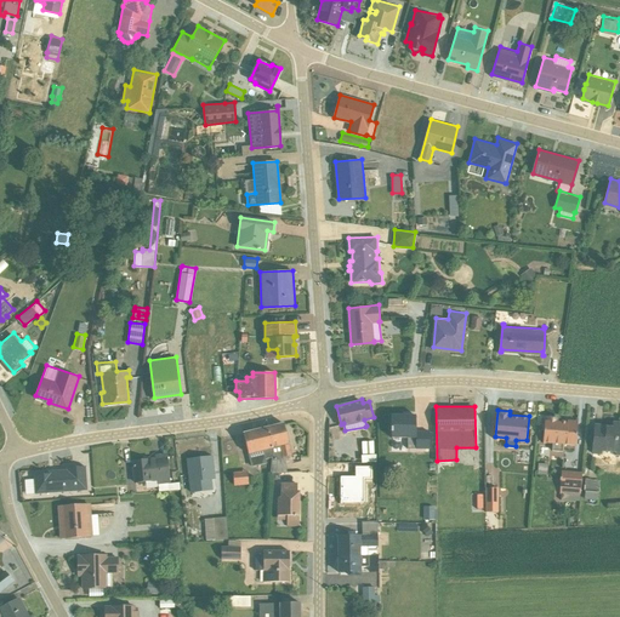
[(415,413),(392,415),(392,436),(408,436),(409,446),(428,446),(428,430),(415,430),(415,413)]
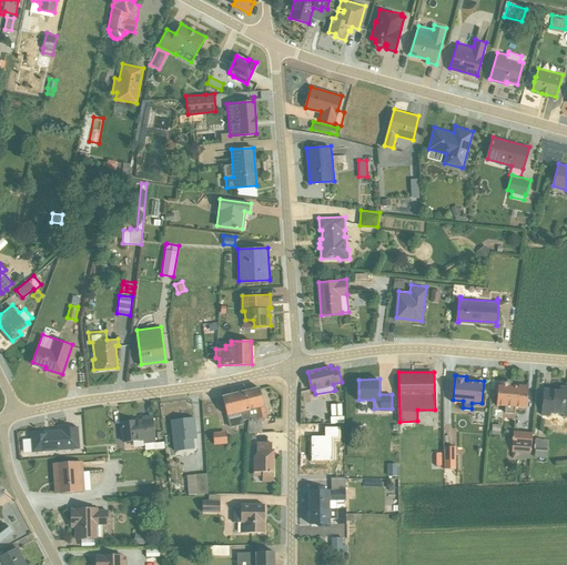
[(516,405),(526,406),(528,383),(519,383),(518,384),(513,384),(513,380),(498,379),(496,403),(505,404),(505,411),(515,412),(516,405)]
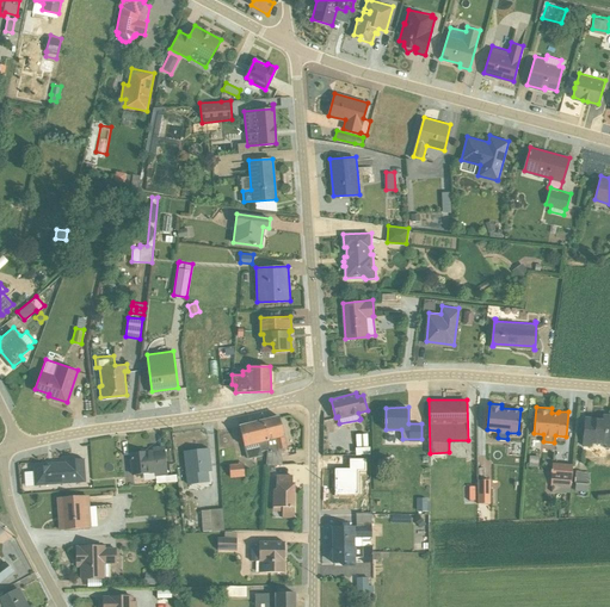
[(609,414),(604,414),(603,417),(586,416),(585,426),(584,445),(592,445),(592,443),(607,443),(605,446),(609,446),(609,414)]
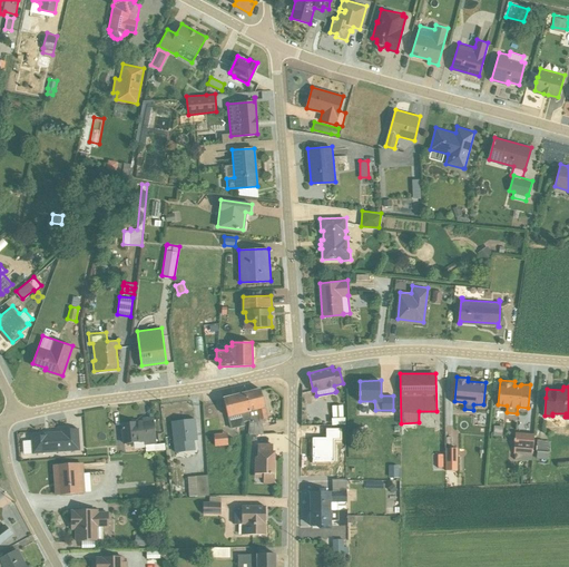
[(270,423),(267,417),(261,388),(245,391),(251,411),(249,433),(263,432),(263,426),(270,423)]
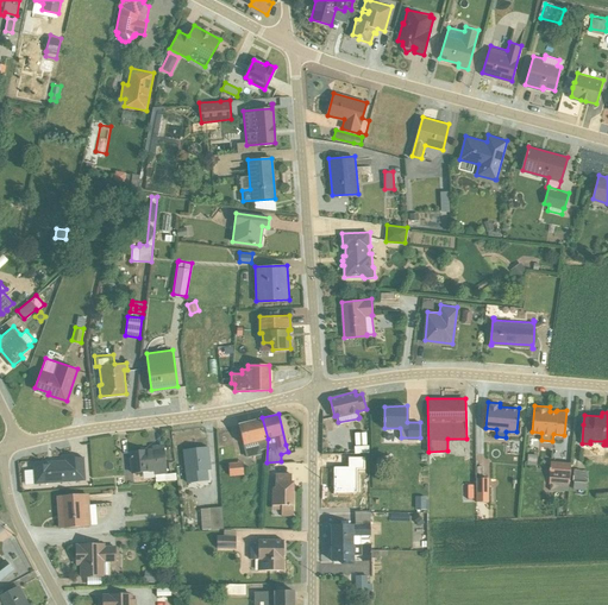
[(262,417),(238,423),(248,457),(262,453),(261,448),(267,447),(268,439),(262,417)]
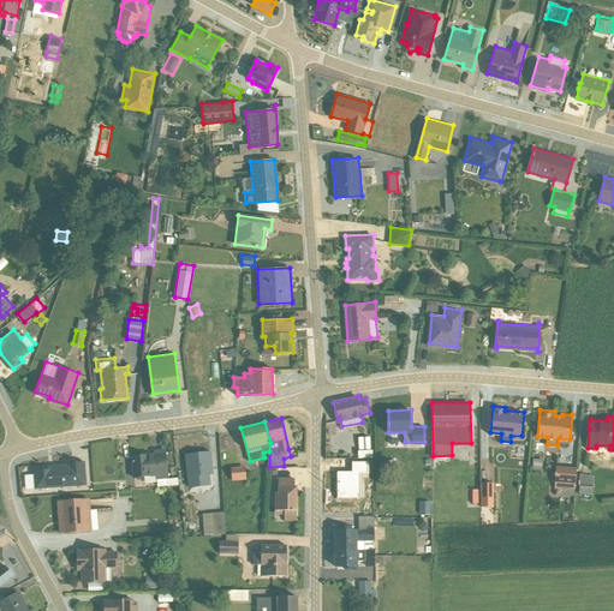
[(369,436),(358,436),(359,449),(358,449),(358,456),(373,456),(373,449),(370,449),(369,436)]
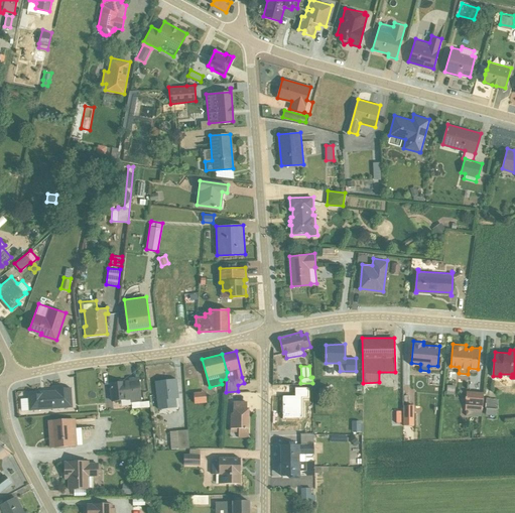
[(132,407),(149,406),(149,400),(141,400),(139,377),(130,378),(130,380),(111,382),(113,400),(130,398),(131,401),(132,407)]
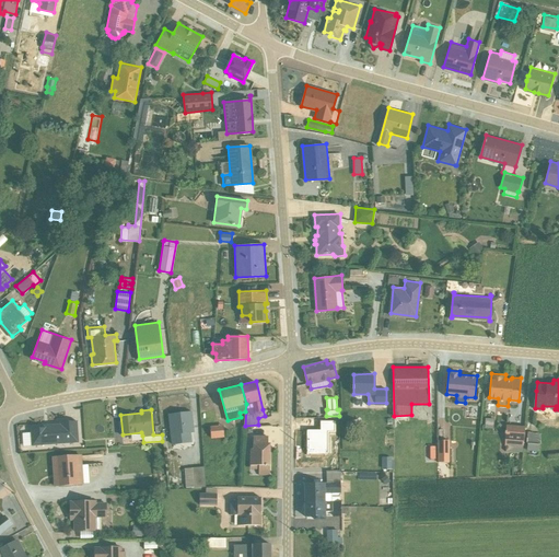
[(170,414),(173,443),(191,441),(190,431),(194,431),(190,410),(170,414)]
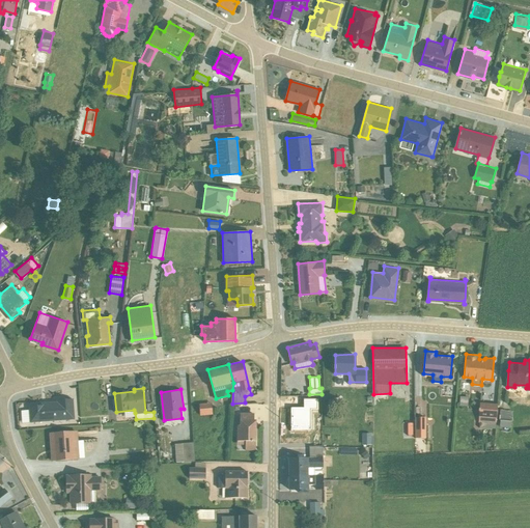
[(75,418),(73,397),(57,398),(57,400),(46,401),(46,404),(29,405),(30,409),(21,409),(22,421),(31,420),(75,418)]
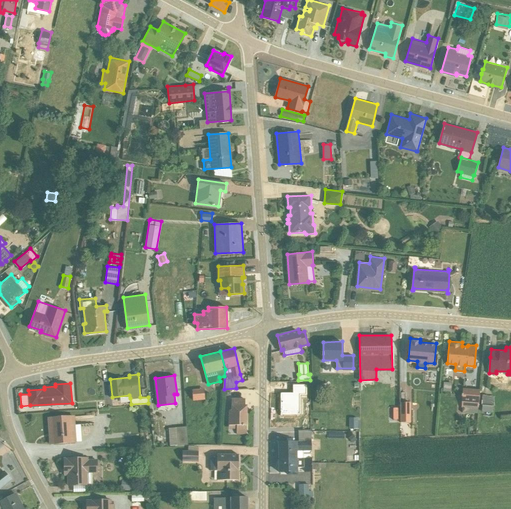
[(280,414),(300,413),(300,393),(307,393),(307,383),(292,383),(292,391),(280,391),(280,414)]
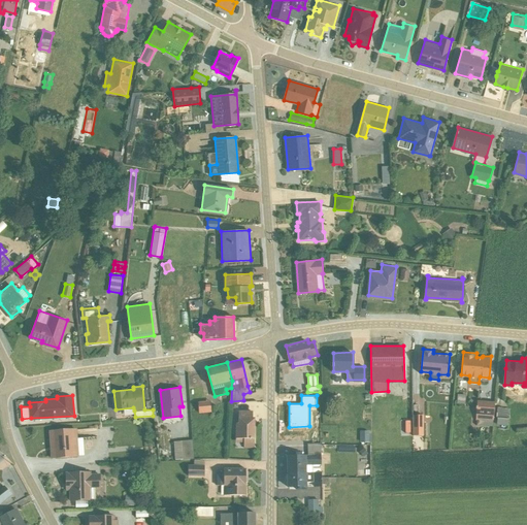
[(198,401),(199,413),(211,412),(210,399),(198,401)]
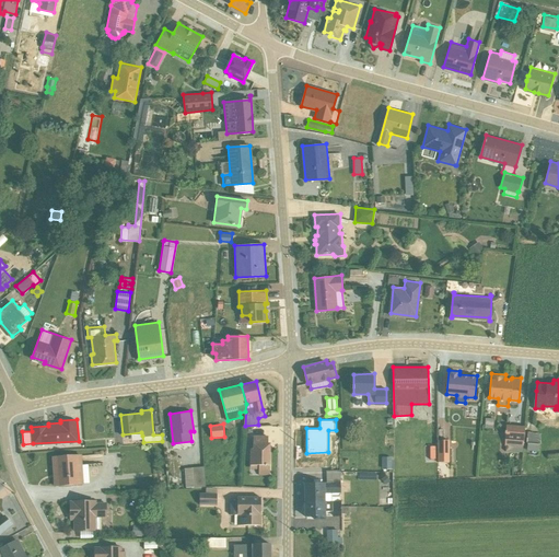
[(508,424),(505,443),(522,445),(524,426),(508,424)]
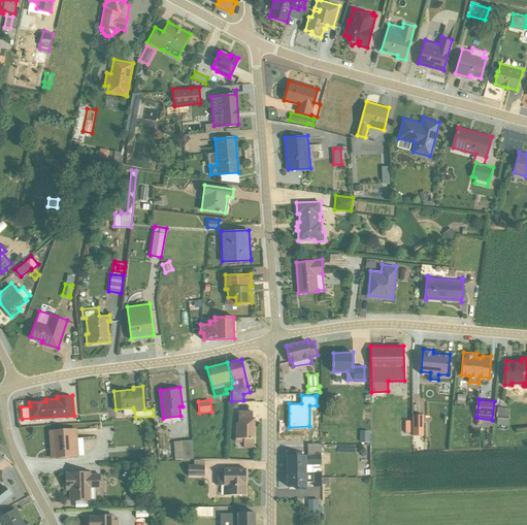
[(509,407),(498,405),(497,416),(497,423),(507,424),(508,417),(509,417),(509,407)]
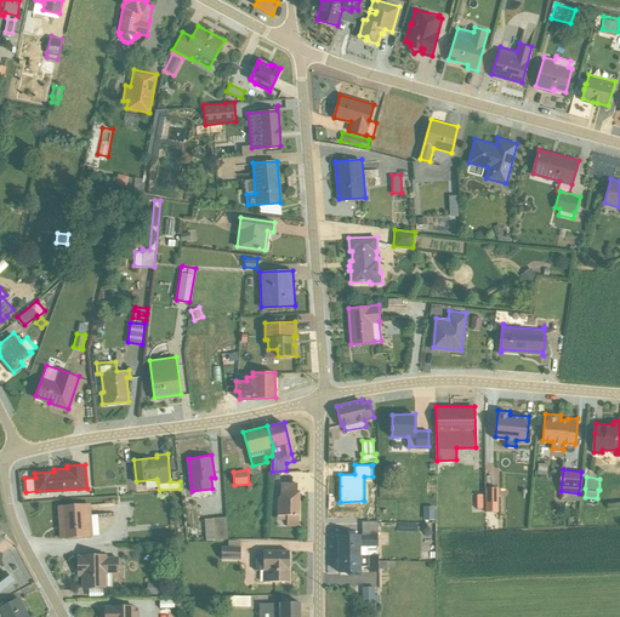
[(288,514),(288,524),(300,525),(300,513),(297,513),(297,508),(300,506),(300,500),(297,497),(297,483),(282,481),(280,496),(277,496),(278,518),(285,518),(286,514),(288,514)]
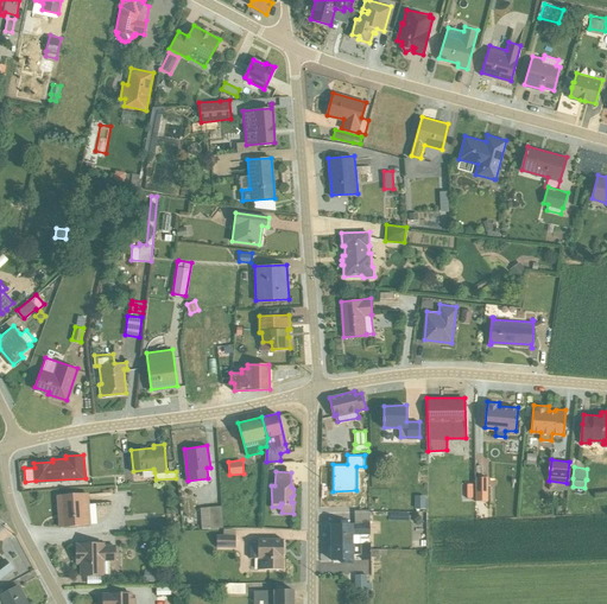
[(58,494),(59,525),(92,522),(89,491),(58,494)]
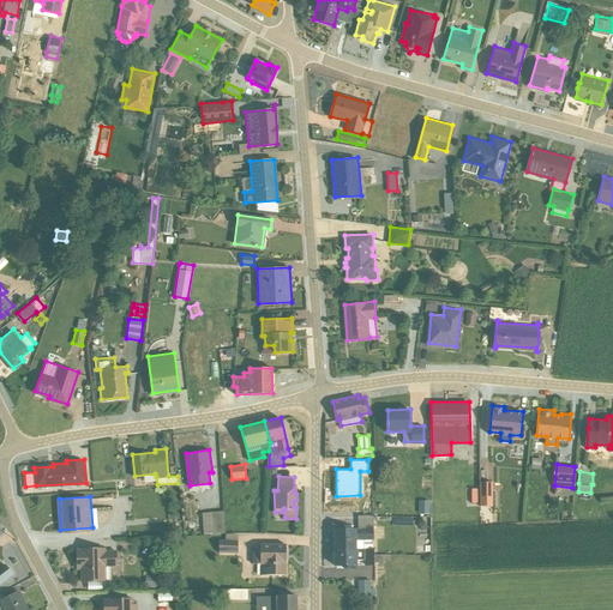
[(203,512),(204,532),(224,531),(223,509),(203,512)]
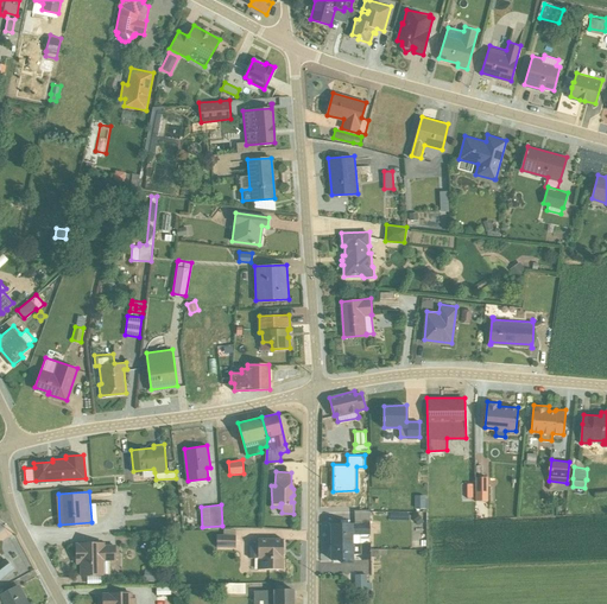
[(332,523),(332,542),(370,542),(370,533),(370,510),(354,510),(354,523),(332,523)]
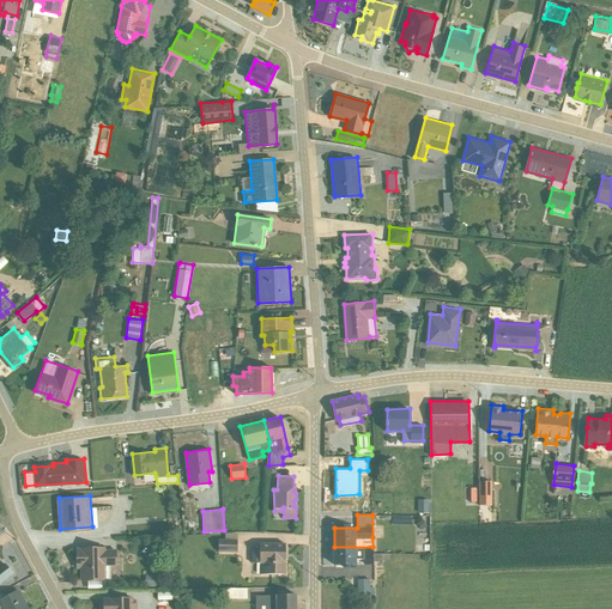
[(428,524),(423,517),(417,522),(422,528),(428,524)]
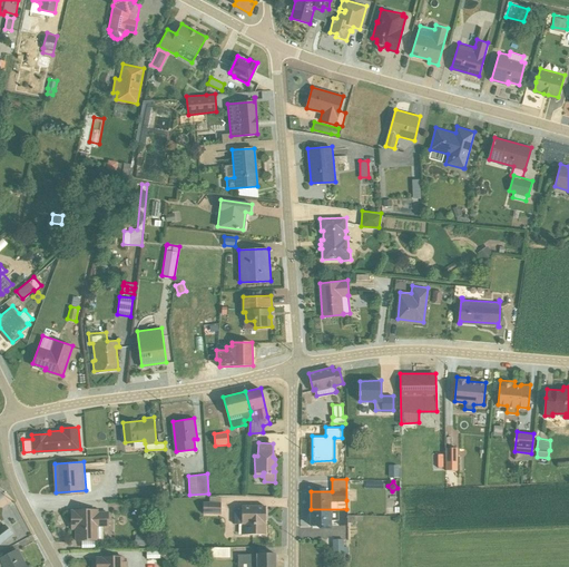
[(221,501),(221,496),(209,495),(209,501),(203,501),(203,512),(221,512),(222,501),(221,501)]
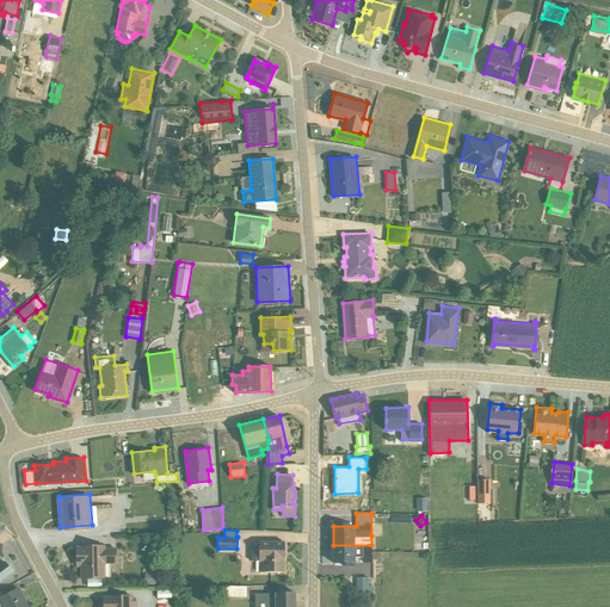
[(259,544),(251,544),(251,559),(259,559),(259,570),(284,570),(284,540),(259,540),(259,544)]
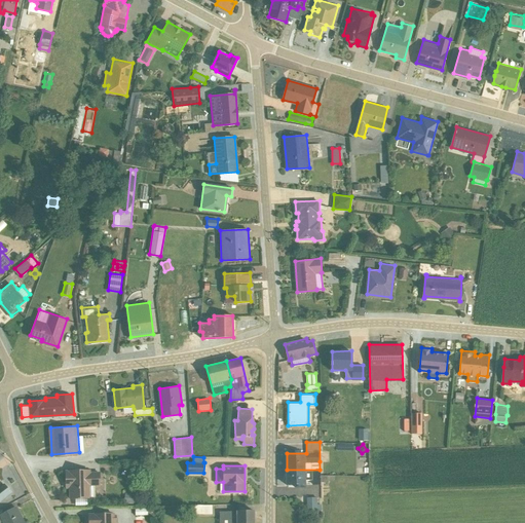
[(90,469),(66,470),(67,486),(70,486),(70,496),(75,496),(75,505),(87,503),(87,496),(90,496),(90,495),(96,495),(96,484),(101,484),(100,471),(91,471),(90,469)]
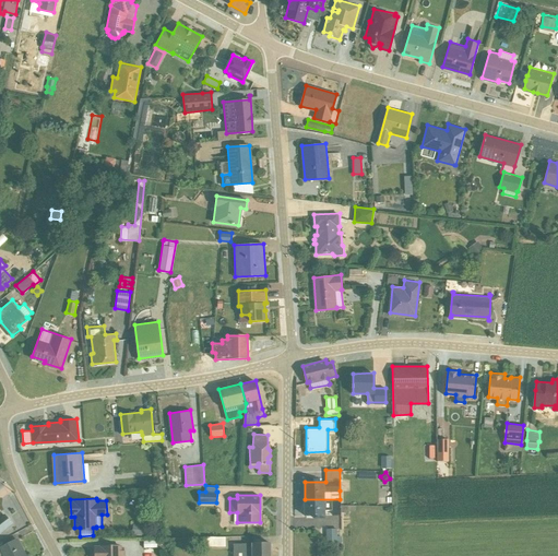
[(347,509),(356,509),(356,504),(341,504),(341,499),(305,499),(305,513),(313,513),(315,517),(325,516),(325,509),(332,509),(332,513),(341,513),(341,511),(347,511),(347,509)]
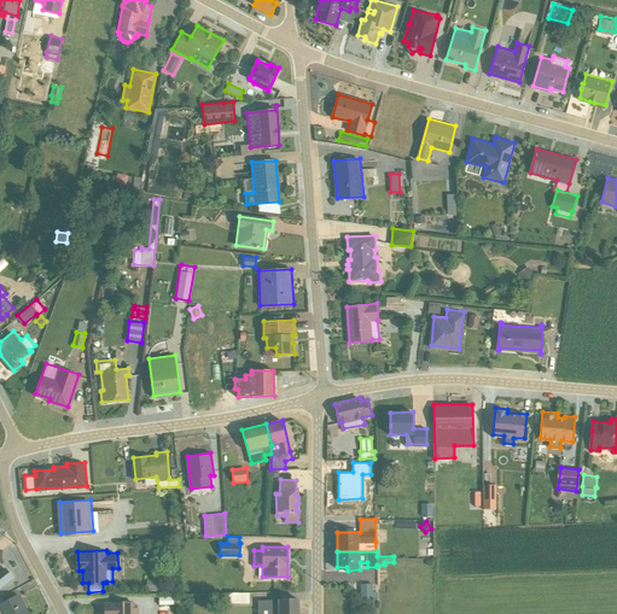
[(0,567),(0,586),(13,577),(5,567),(3,569),(0,567)]
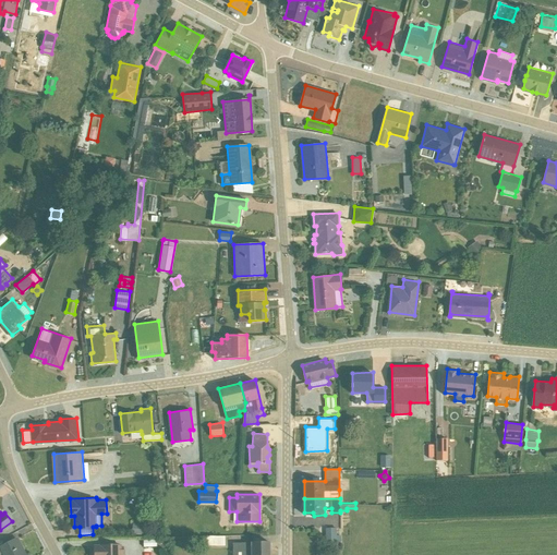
[(133,521),(132,531),(142,533),(143,523),(133,521)]
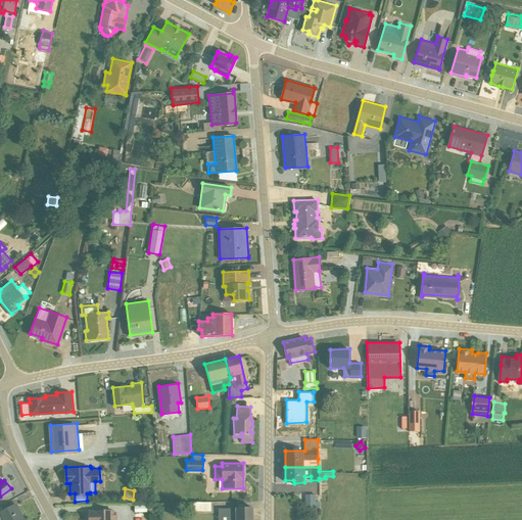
[(305,506),(320,506),(320,501),(316,501),(316,492),(305,493),(305,506)]
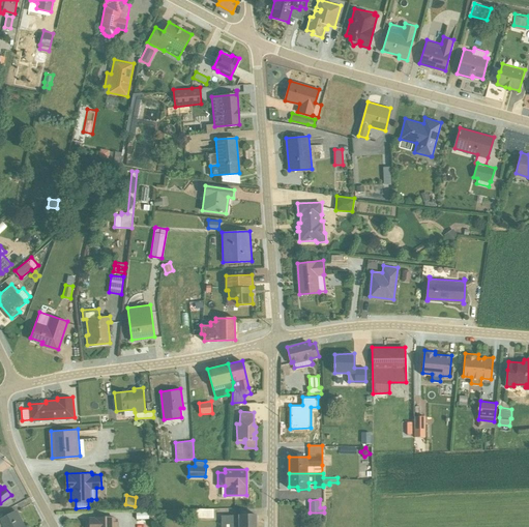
[(213,507),(196,508),(196,517),(213,517),(213,507)]
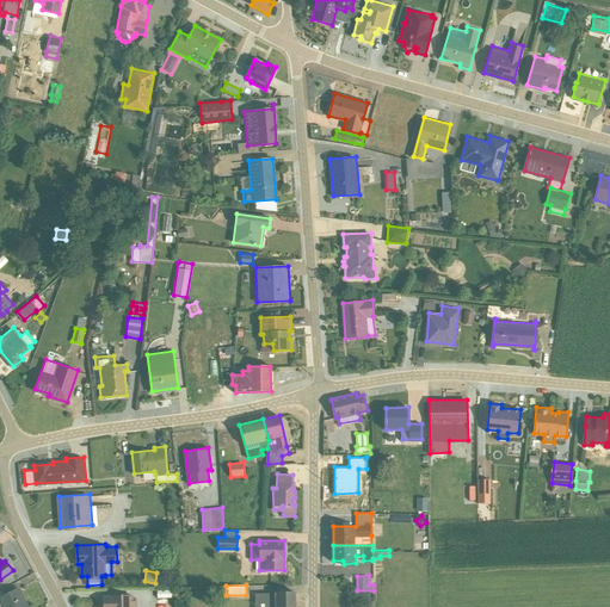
[(29,606),(19,587),(0,596),(0,606),(29,606)]
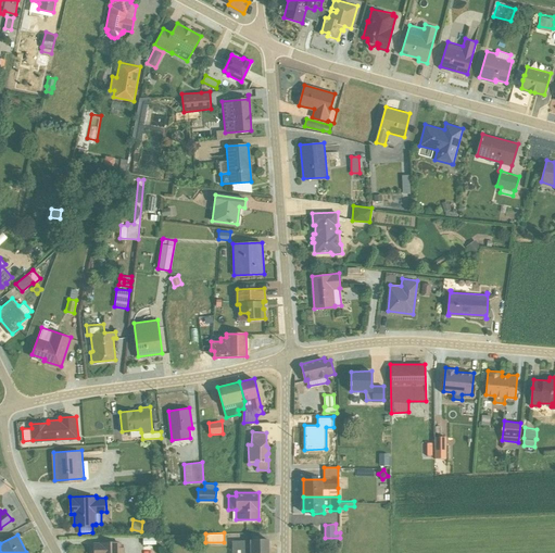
[(156,543),(156,536),(143,536),(143,549),(153,549),(153,543),(156,543)]
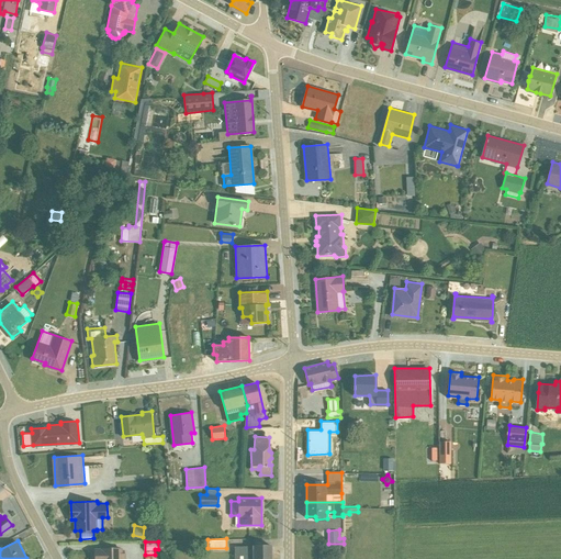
[(235,546),(235,558),(271,558),(271,545),(235,546)]
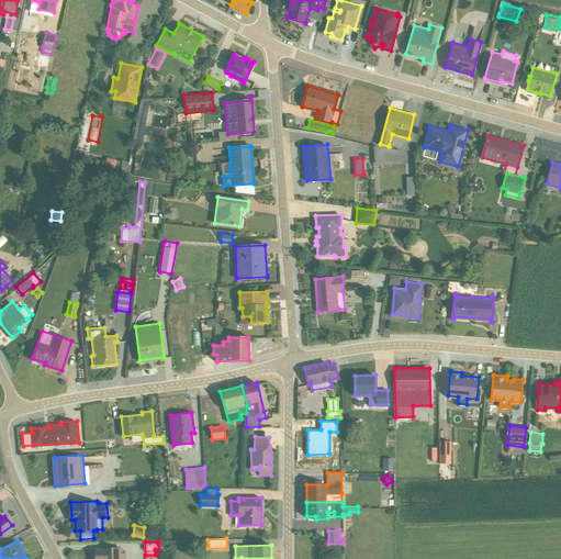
[(126,558),(126,552),(123,551),(123,547),(91,548),(91,558),(126,558)]
